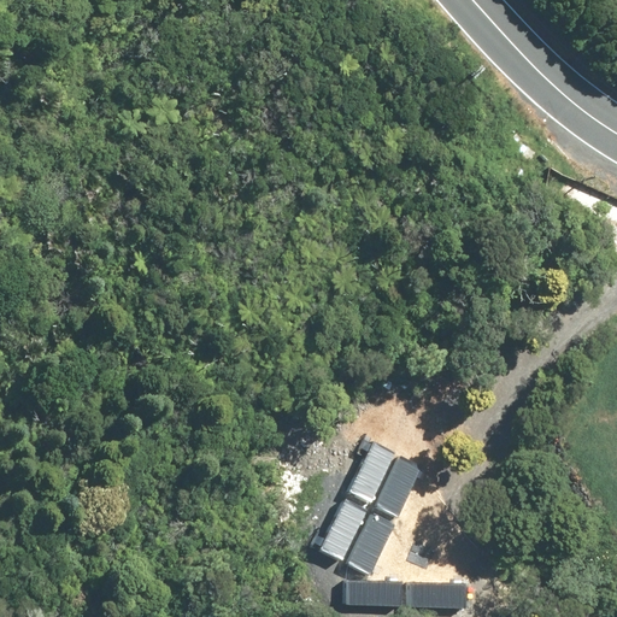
[(371,446),(350,494),(371,505),(394,457),(371,446)]
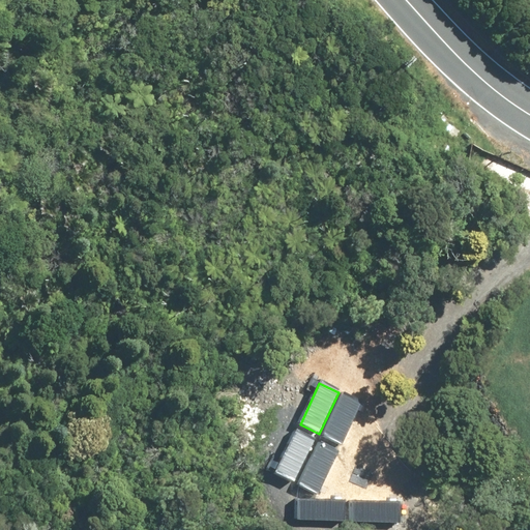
[(343,393),(324,435),(344,444),(362,403),(343,393)]
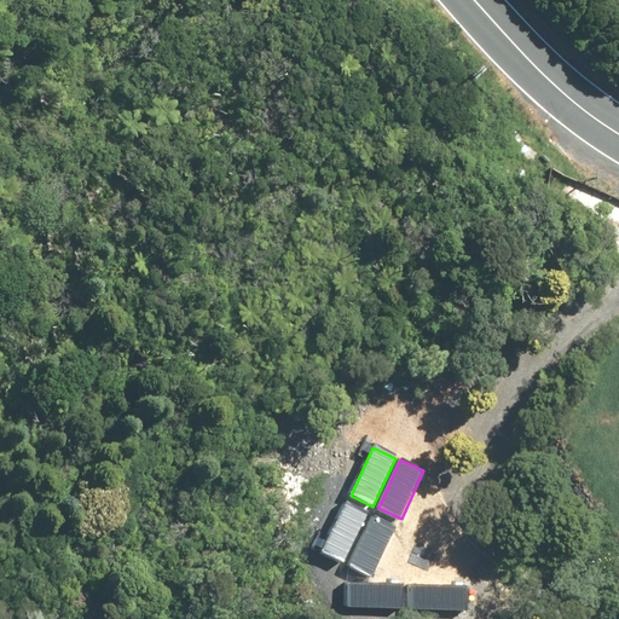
[(346,504),(324,553),(347,562),(369,514),(346,504)]
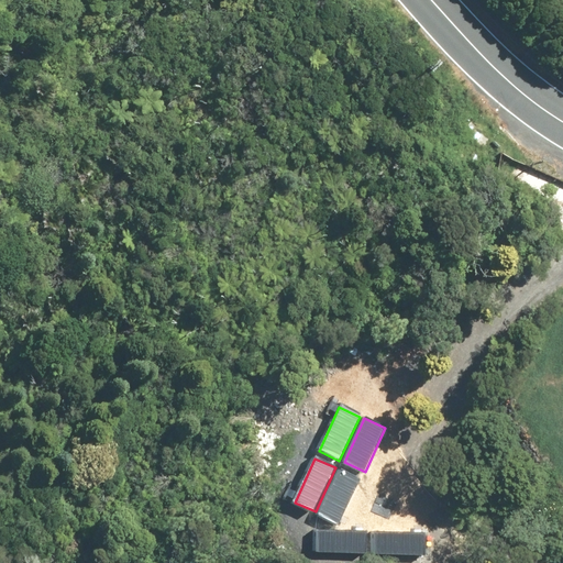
[(339,470),(319,512),(340,522),(360,478),(339,470)]
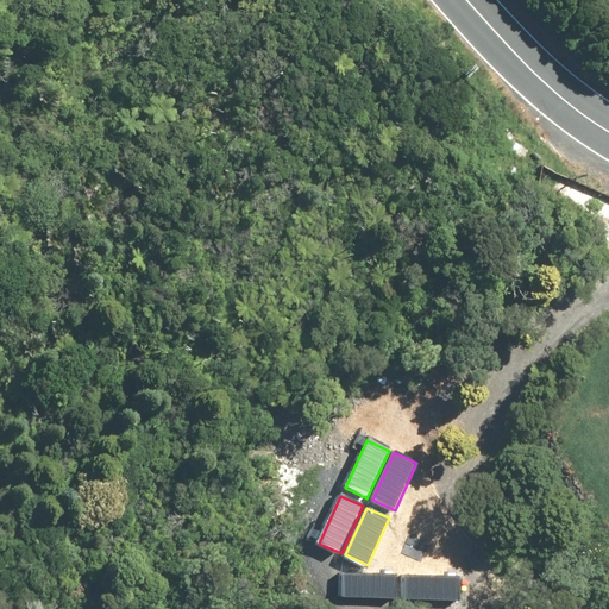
[(396,572),(344,572),(344,596),(396,597),(396,572)]
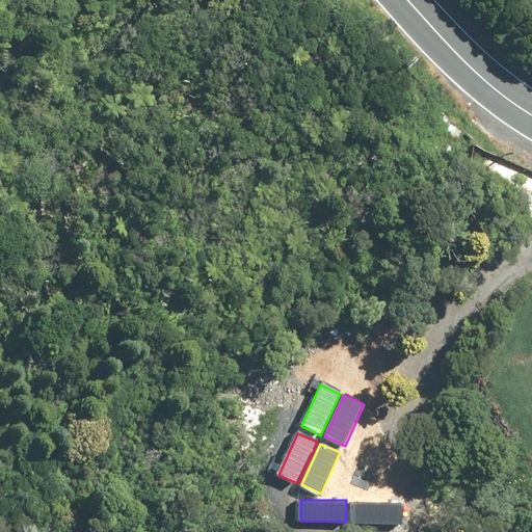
[(401,502),(355,502),(354,524),(401,524),(401,502)]
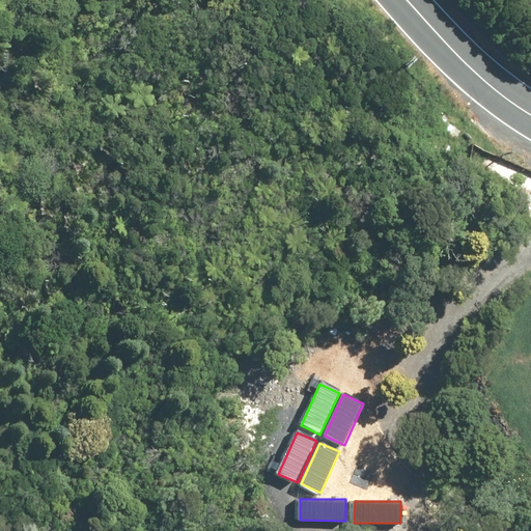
All buildings are outlined.
